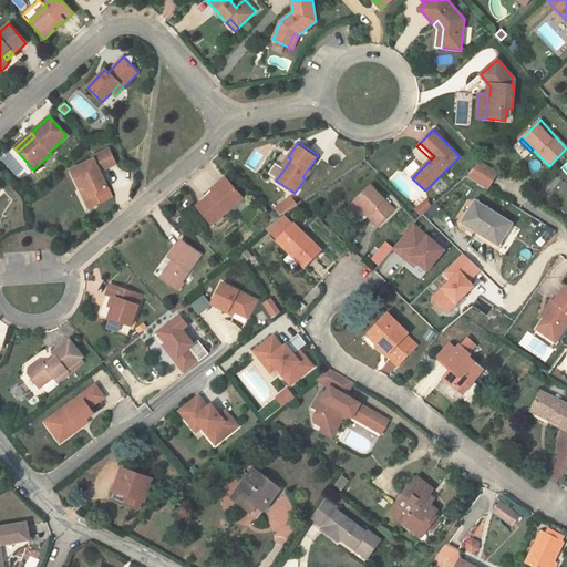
[(100,172),(115,164),(109,150),(92,157),(93,160),(71,169),(80,188),(84,186),(89,196),(90,196),(94,205),(112,197),(100,172)]
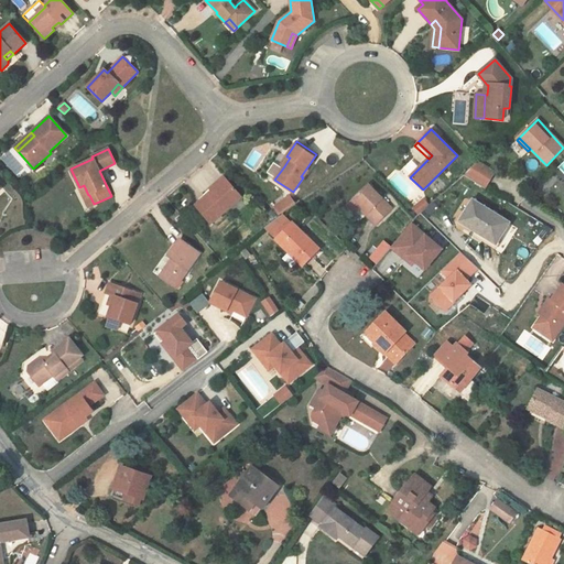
[(495,172),(477,161),(464,174),(486,187),(495,172)]
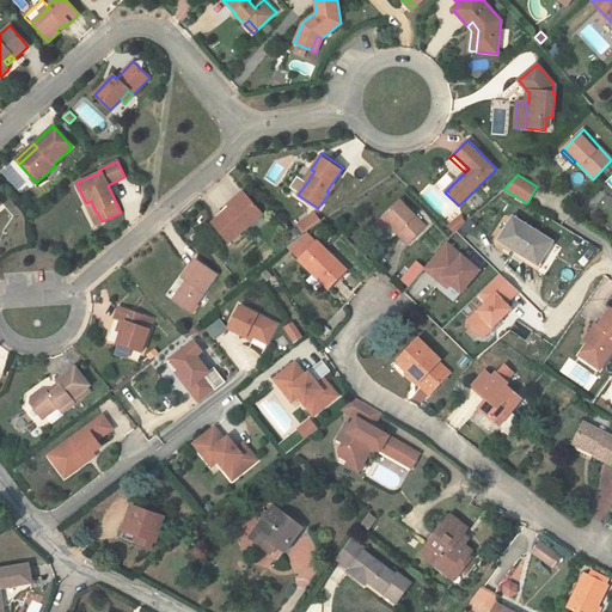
[(236,199),(228,204),(230,208),(232,210),(248,197),(243,193),(236,199)]
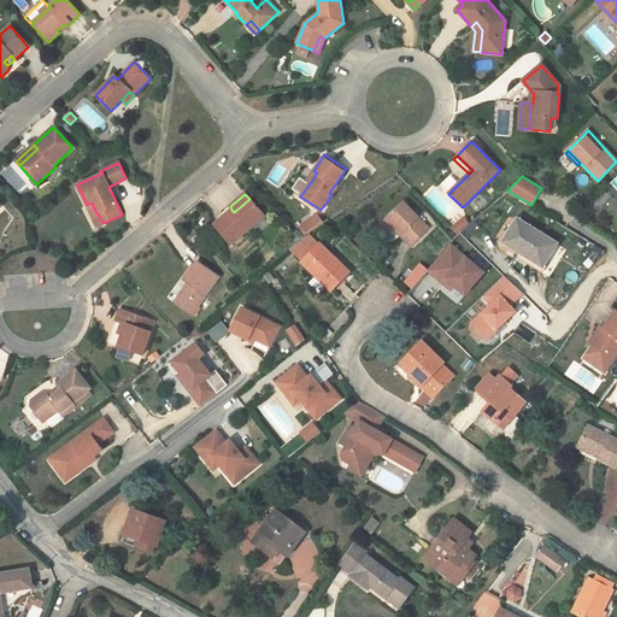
[(264,216),(250,199),(234,212),(231,210),(213,225),(230,245),(264,216)]
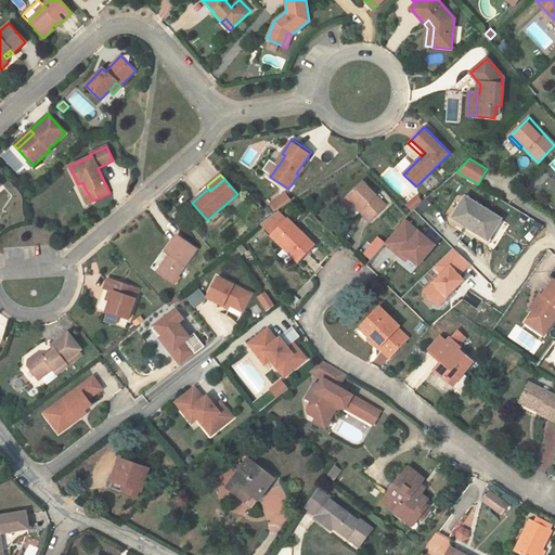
[(386,205),(362,181),(339,205),(347,213),(353,206),(356,204),(362,210),(360,211),(370,221),(386,205)]
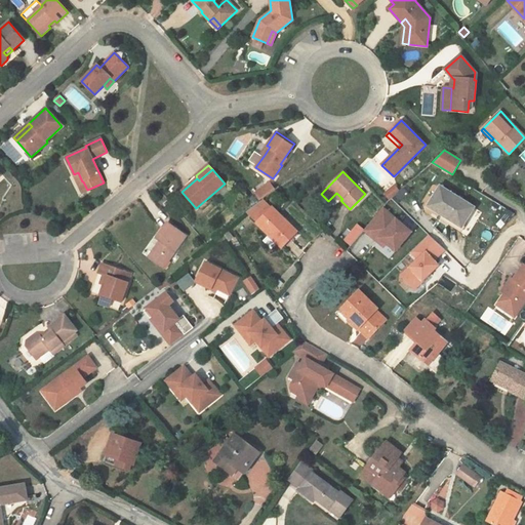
[(74,174),(82,193),(87,190),(83,182),(82,182),(78,172),(74,174)]
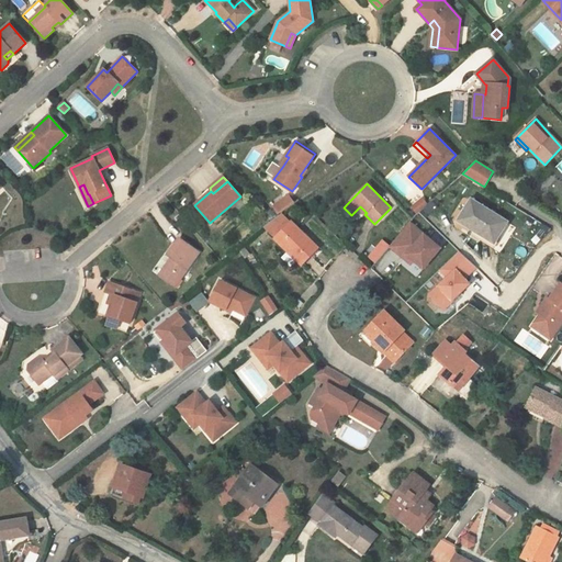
[(288,197),(273,208),(278,214),(293,203),(288,197)]
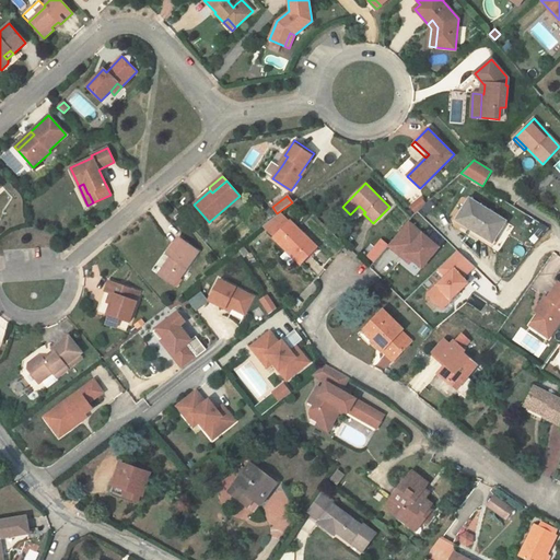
[(492,242),(504,221),(469,199),(457,220),(492,242)]
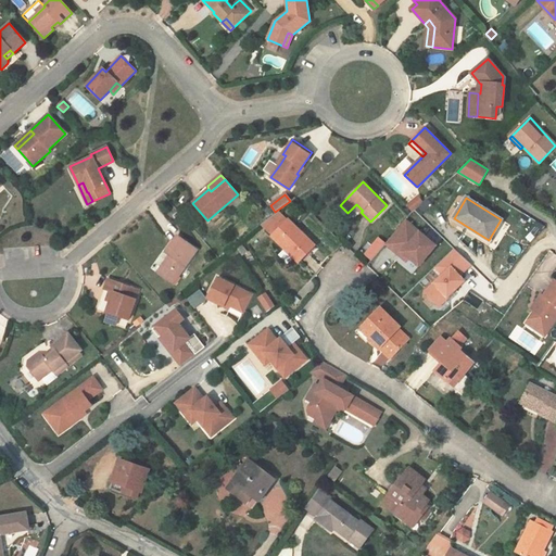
[(419,204),(413,211),(419,218),(420,216),(421,216),(422,214),(424,213),(425,213),(426,212),(419,204)]
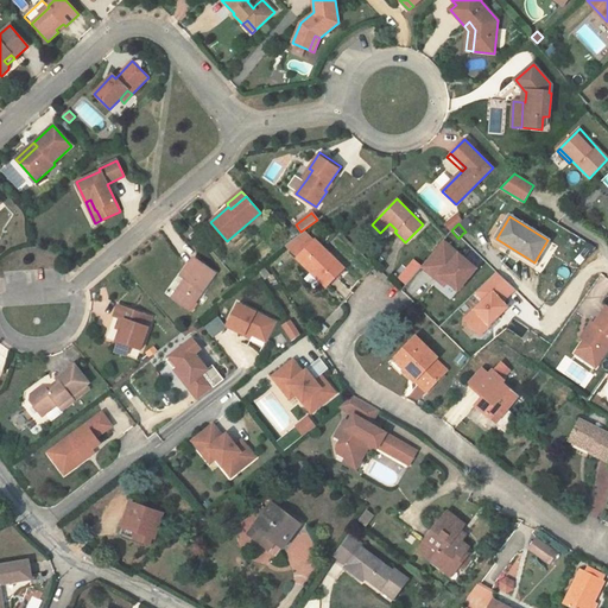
[(293,227),(287,232),(292,238),(298,233),(293,227)]
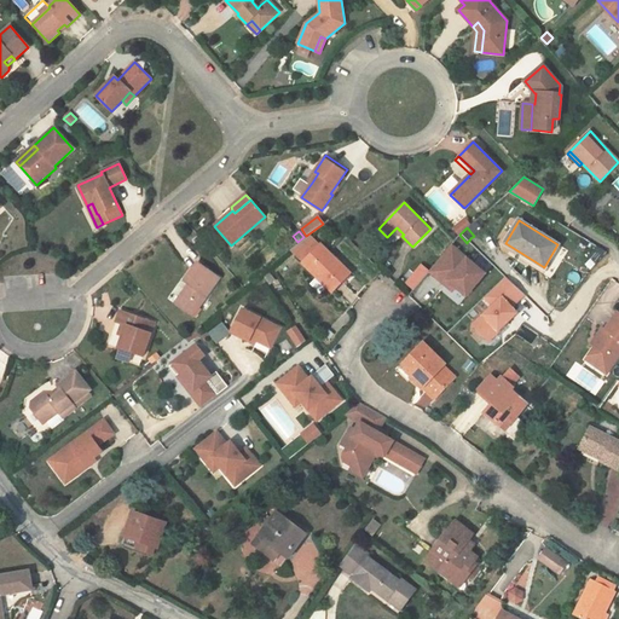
[(290,252),(302,262),(320,244),(311,235),(290,252)]
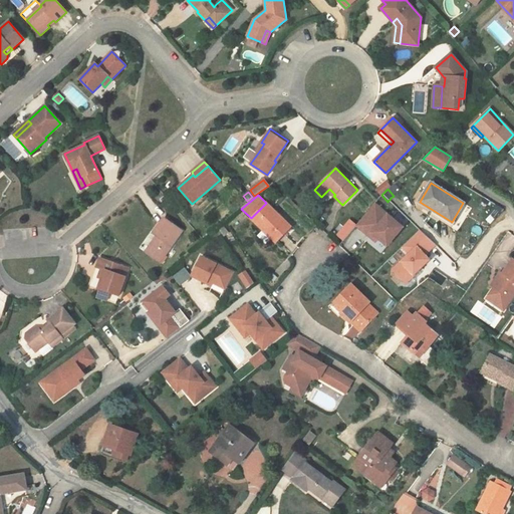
[(291,227),(266,203),(251,218),(276,242),(291,227)]
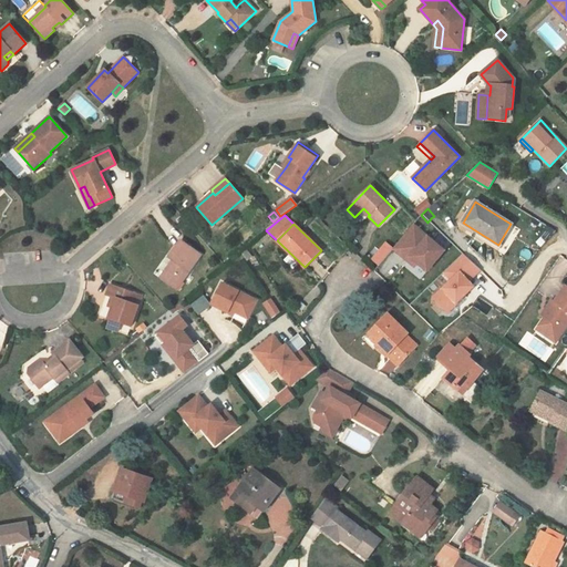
[(394,247),(393,248),(408,260),(411,257),(418,263),(428,270),(444,250),(413,224),(394,247)]
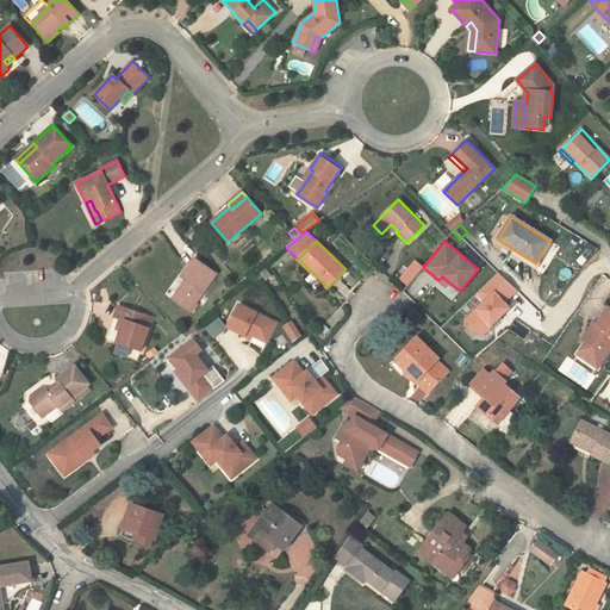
[(216,274),(194,259),(181,277),(186,280),(187,281),(185,285),(184,284),(178,292),(179,299),(181,302),(179,304),(190,312),(216,274)]
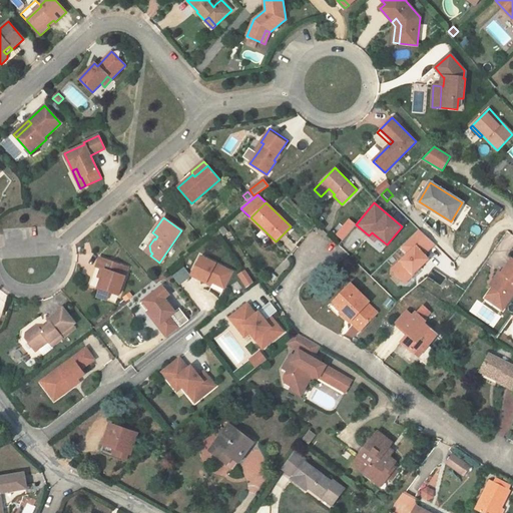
[(353,220),(337,239),(341,242),(356,224),(357,223),(353,220)]
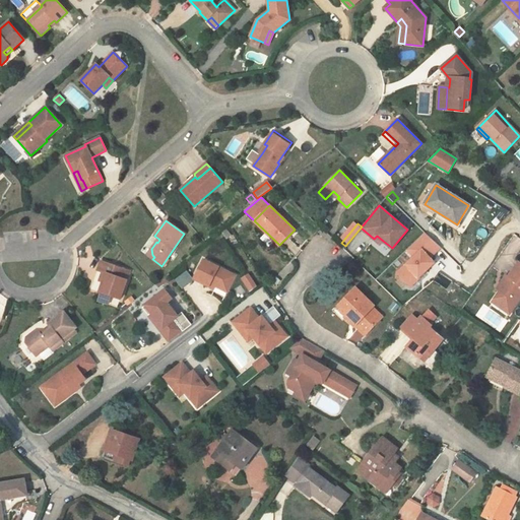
[(226,230),(222,233),(226,239),(231,236),(226,230)]
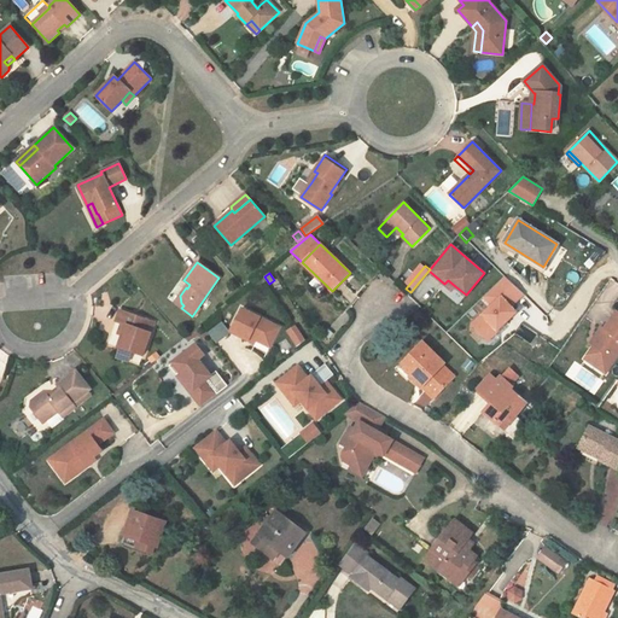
[(505,277),(491,289),(500,297),(491,305),(472,325),(488,340),(499,331),(497,330),(516,313),(509,307),(524,293),(505,277)]
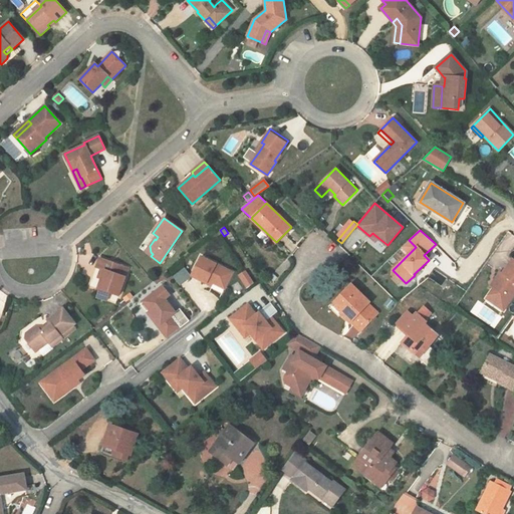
[(372,233),(369,236),(375,241),(378,238),(372,233)]
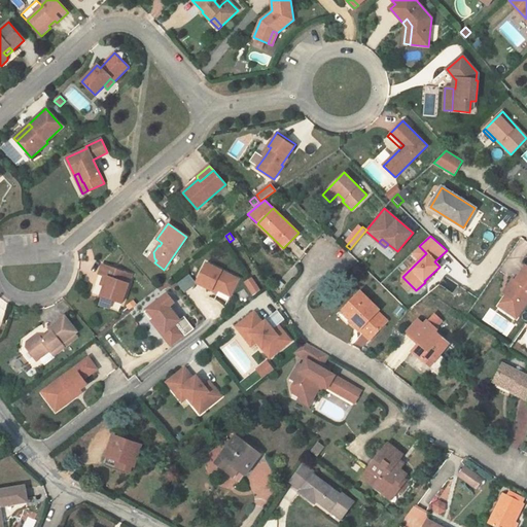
[(419,246),(412,253),(419,260),(426,253),(419,246)]
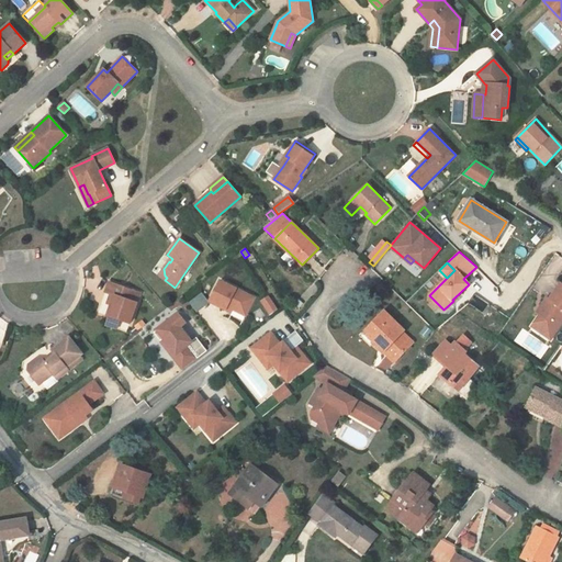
[(255,298),(220,281),(210,302),(226,310),(228,306),(233,310),(246,315),(255,298)]
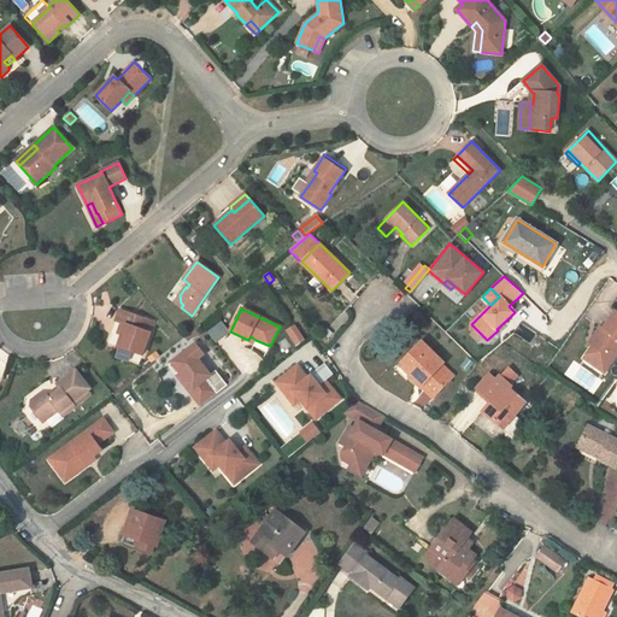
[(153,322),(119,310),(116,321),(121,323),(125,324),(122,335),(118,347),(119,347),(131,352),(142,356),(153,322)]
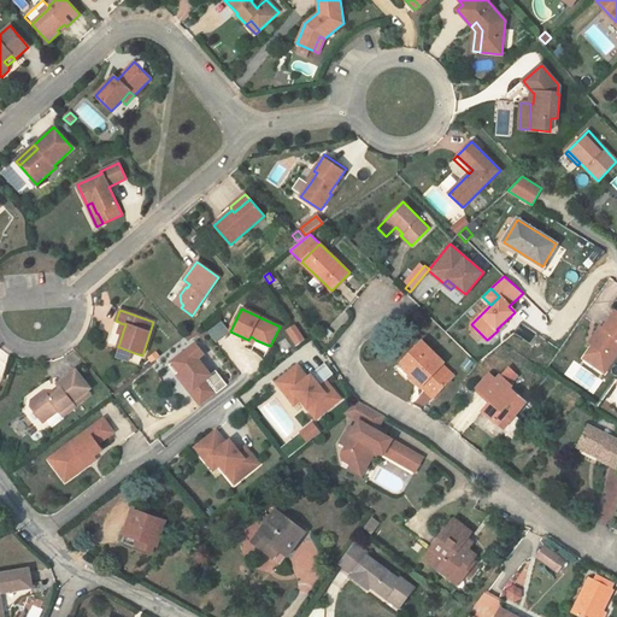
[(616,311),(603,329),(600,327),(593,338),(597,340),(593,346),(587,356),(607,369),(616,354),(616,311)]
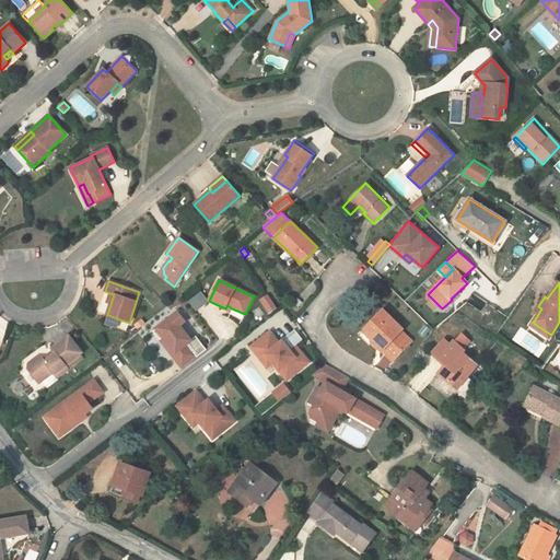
[(201,293),(190,302),(197,311),(208,302),(201,293)]
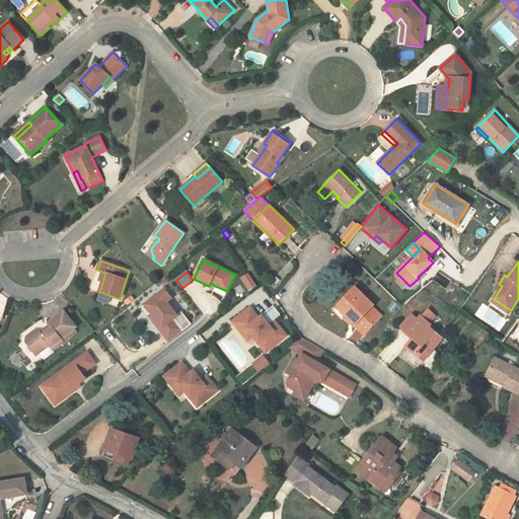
[(239,277),(247,291),(255,286),(247,272),(239,277)]
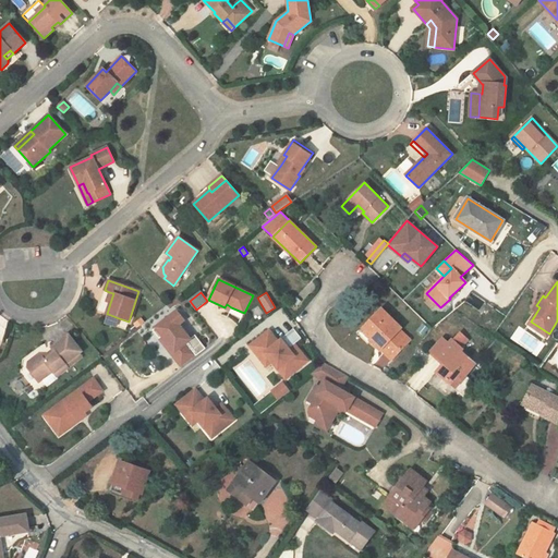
[(401,328),(380,310),(363,328),(373,337),(370,340),(377,347),(379,344),(393,358),(401,349),(407,343),(410,341),(399,330),(401,328)]
